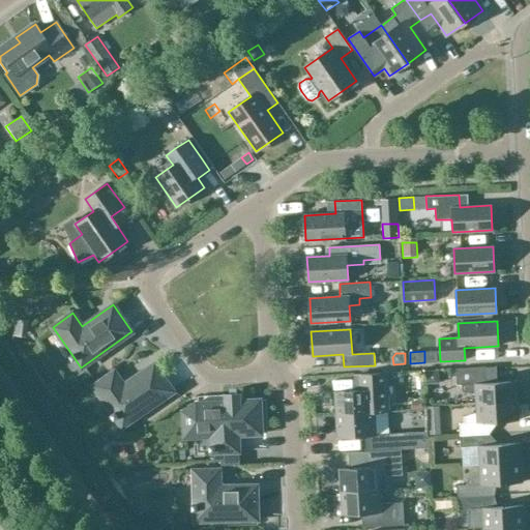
[(114,372),(94,386),(95,388),(122,427),(173,391),(154,364),(123,385),(114,372)]
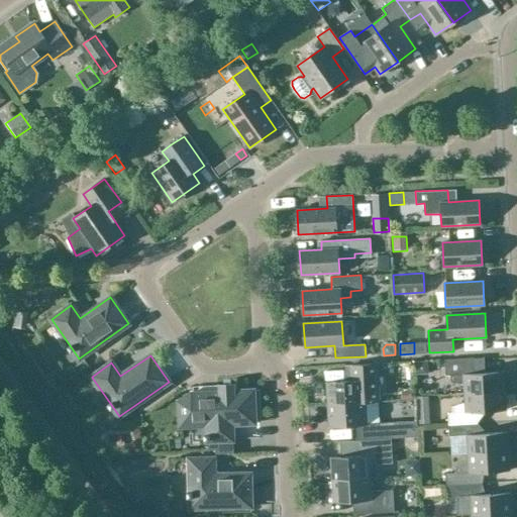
[(463,384),(464,393),(504,391),(503,372),(474,374),(473,358),(444,360),(445,376),(449,376),(450,382),(463,384)]
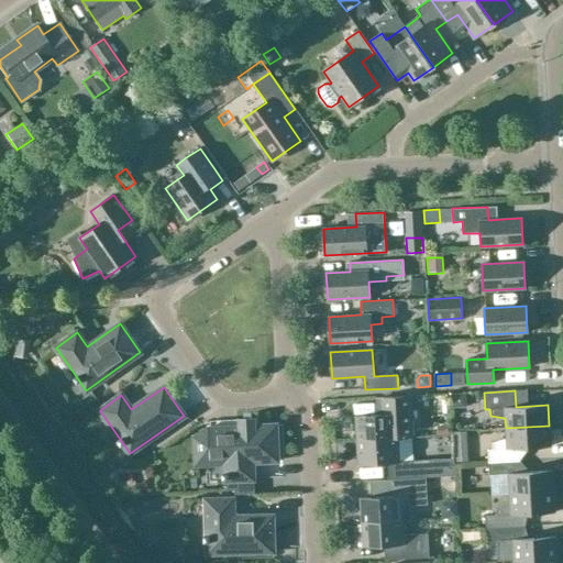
[(465,407),(464,393),(451,394),(452,407),(465,407)]
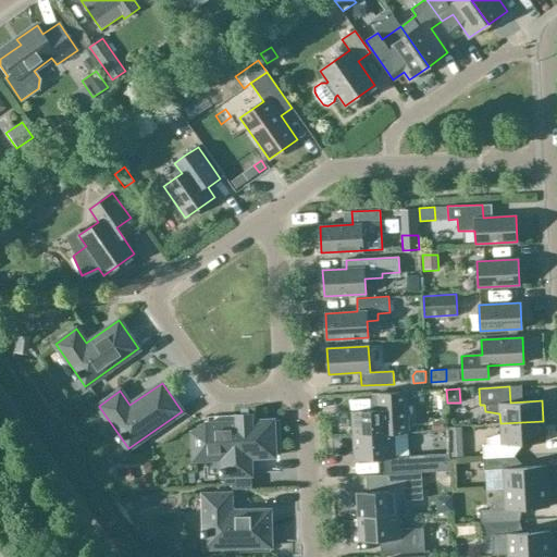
[(351,411),(353,435),(393,433),(409,433),(407,392),(382,393),(383,410),(351,411)]
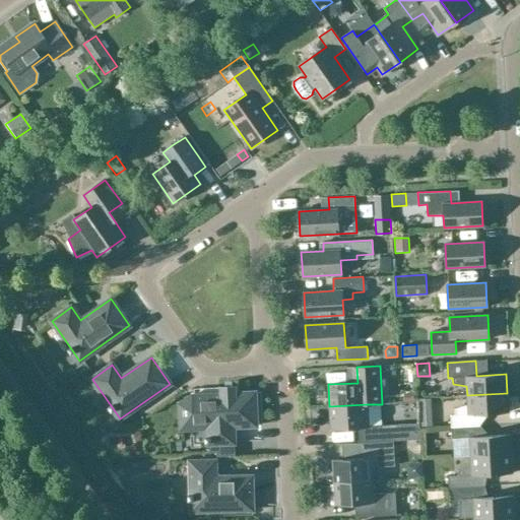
[(87,372),(79,377),(86,386),(93,381),(92,379),(87,372)]
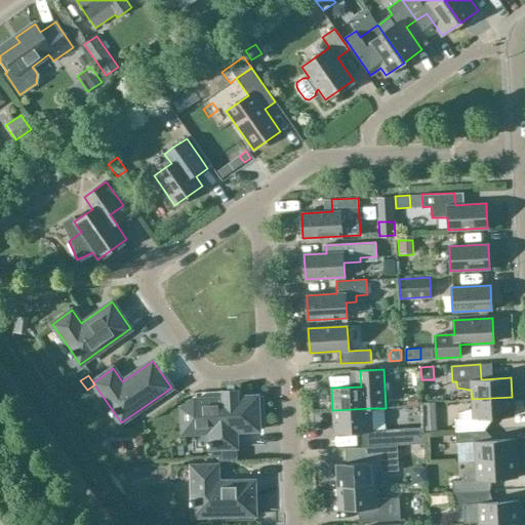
[(421,396),(414,396),(414,406),(422,405),(421,396)]
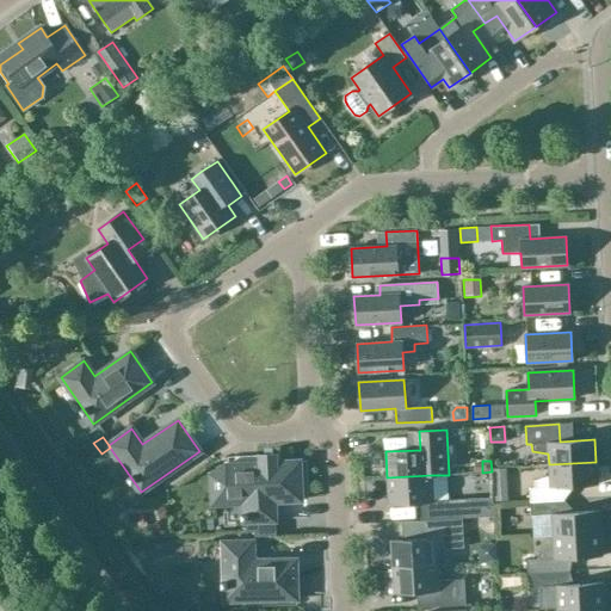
[(228,466),(229,504),(244,503),(245,513),(241,514),(241,520),(245,520),(246,532),(254,532),(254,537),(276,536),(273,501),(301,500),(298,462),(228,466)]
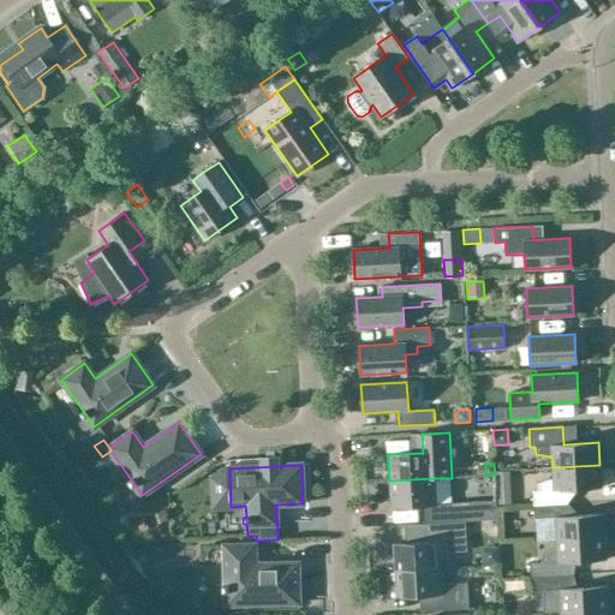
[(599,465),(553,467),(553,478),(537,484),(537,491),(532,491),(533,505),(567,503),(566,490),(601,488),(599,465)]
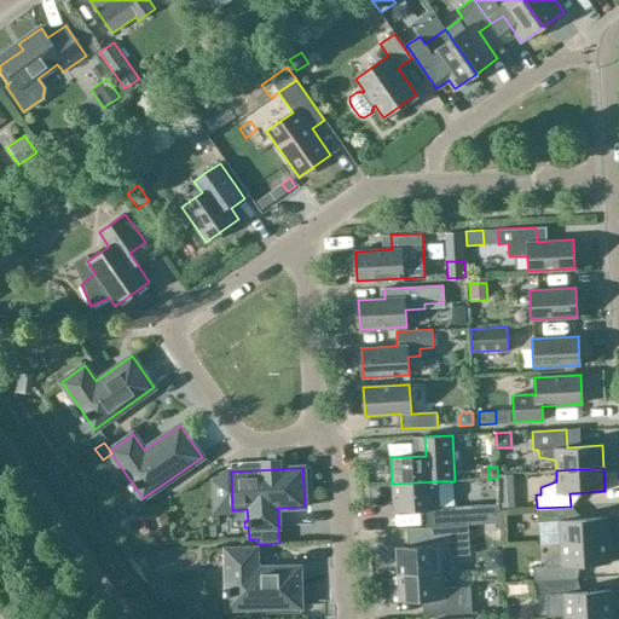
[(437,481),(392,484),(393,512),(426,509),(427,527),(468,525),(501,524),(499,508),(499,504),(491,504),(467,505),(439,508),(437,481)]
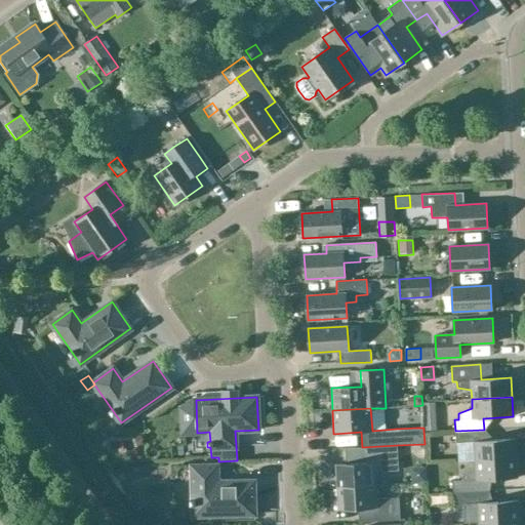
[(436,421),(423,422),(423,428),(423,431),(436,430),(436,421)]
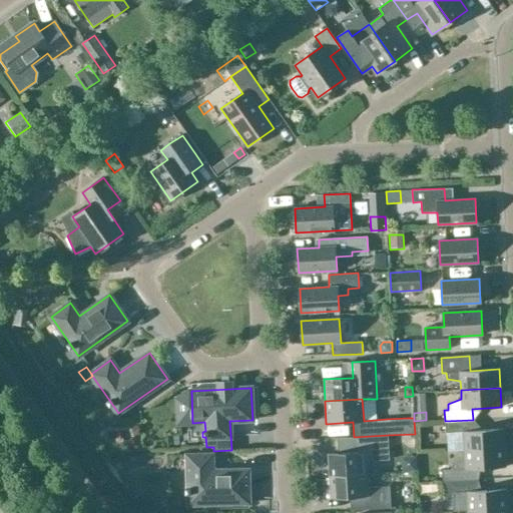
[(473,431),(473,420),(445,421),(446,433),(463,432),(464,450),(504,448),(503,429),(473,431)]
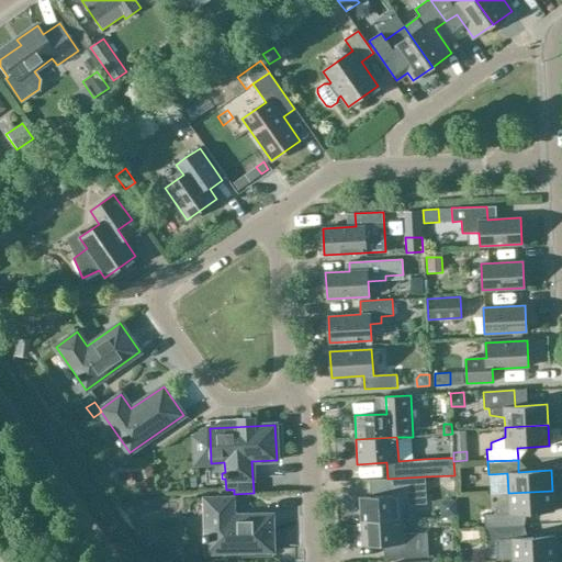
[(359,497),(360,521),(402,519),(401,505),(426,504),(425,476),(388,479),(389,495),(359,497)]
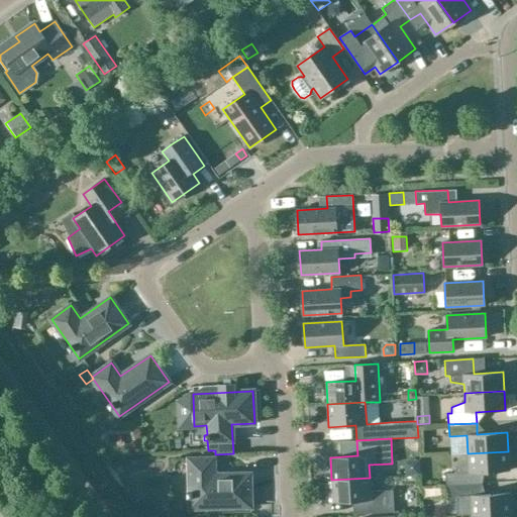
[(508,451),(468,453),(468,462),(455,469),(456,473),(446,474),(447,487),(480,484),(479,473),(509,471),(508,451)]
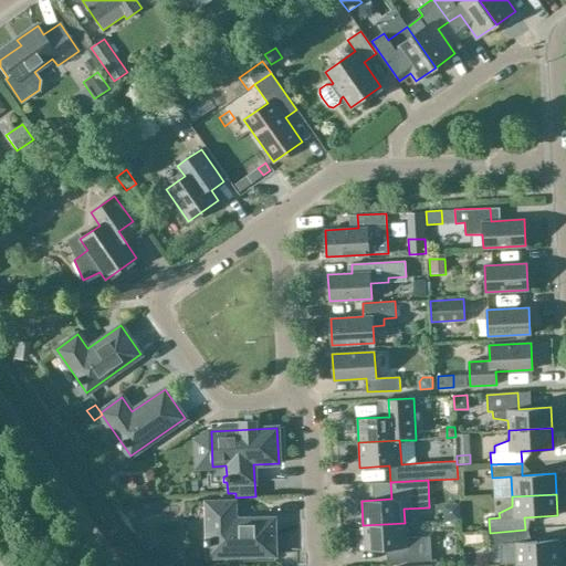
[(274,554),(273,519),(233,520),(233,502),(207,503),(208,556),(274,554)]
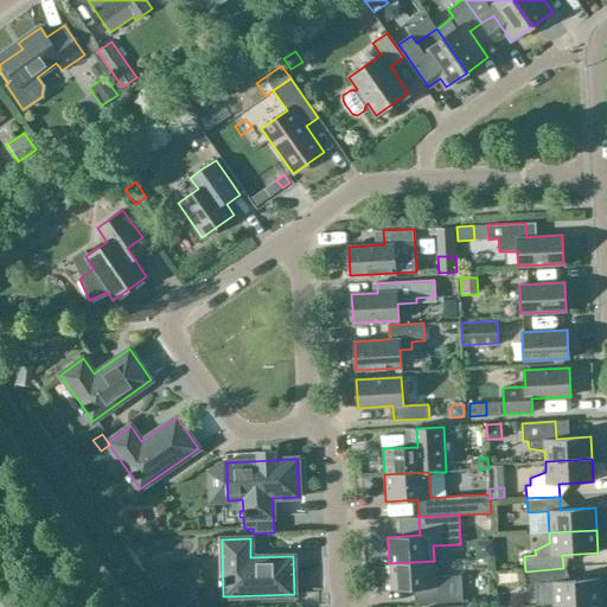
[(479,541),(480,557),(493,556),(492,541),(479,541)]
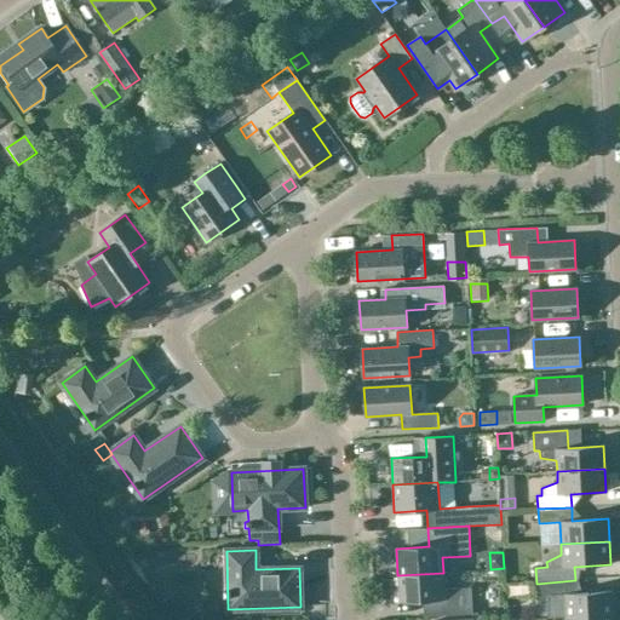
[(443,573),(397,575),(399,602),(432,601),(434,616),(472,614),(470,587),(443,589),(443,573)]
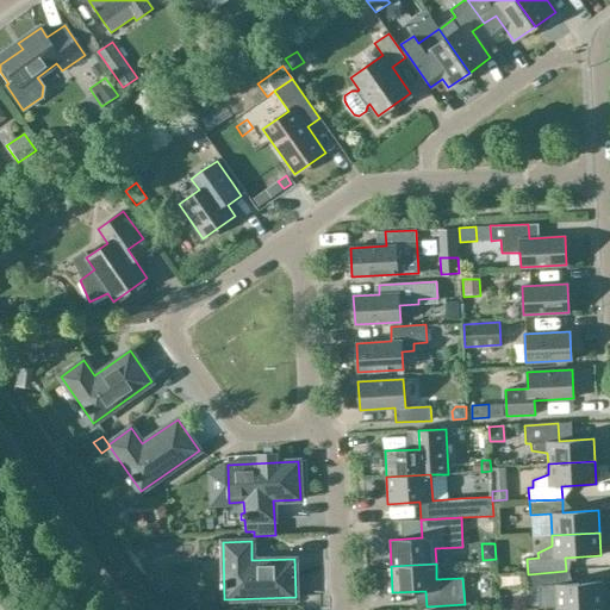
[(566,571),(528,574),(528,590),(540,592),(540,608),(556,607),(603,604),(602,582),(566,584),(566,571)]
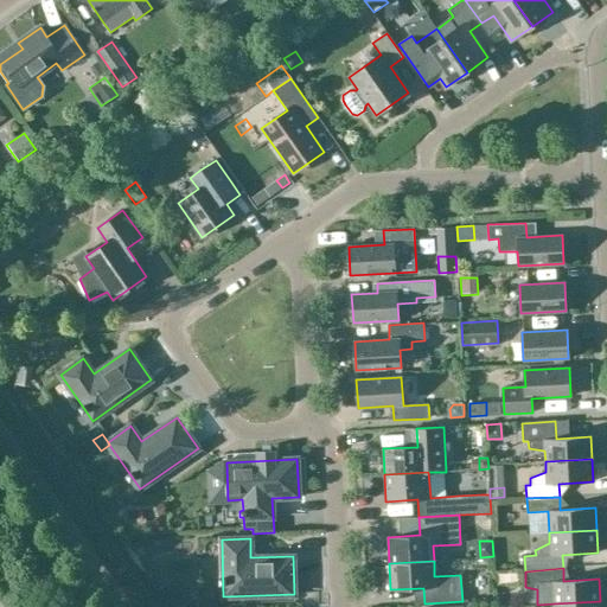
[(171,581),(158,590),(168,606),(187,606),(187,605),(171,581)]
